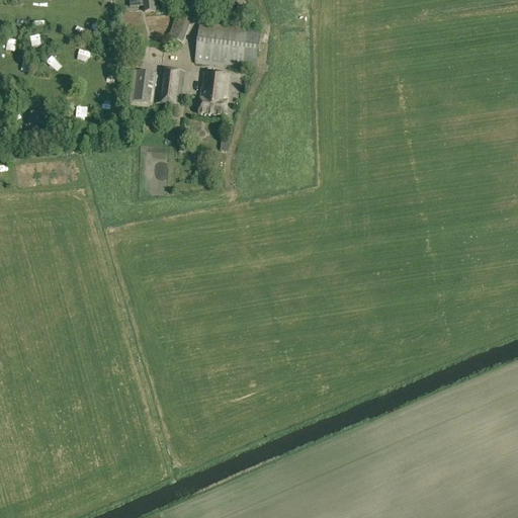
[(130,0),(131,1),(144,0),(146,13),(155,12),(154,0),(130,0)]
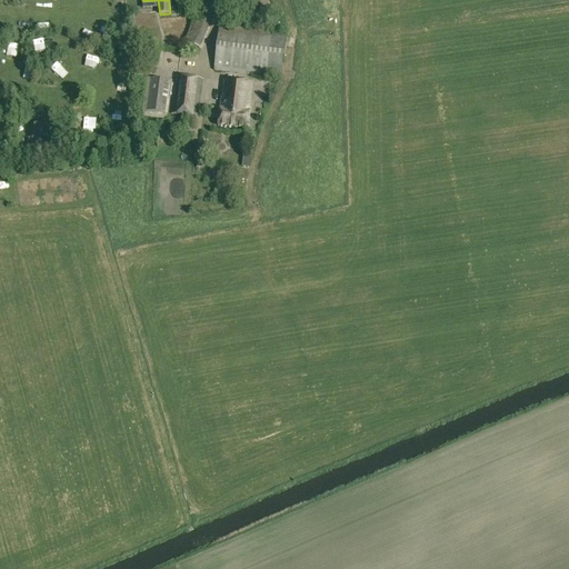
[(202,0),(185,42),(199,48),(220,0),(202,0)]
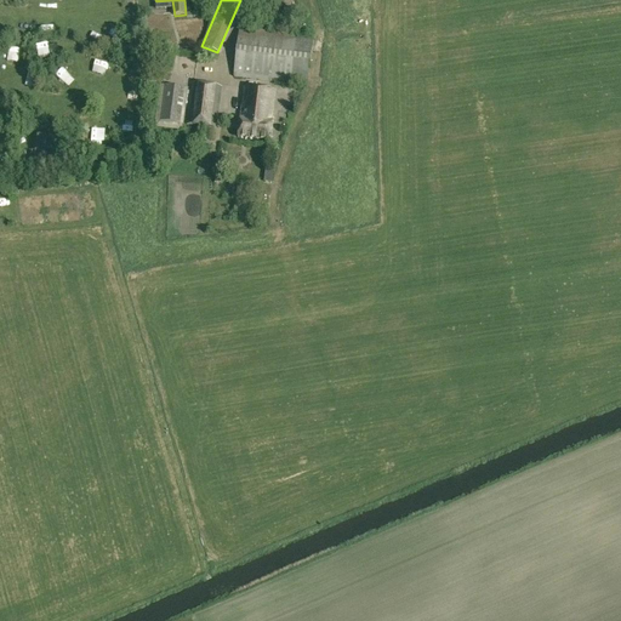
[(280,29),(289,10),(294,0),(260,0),(249,22),(267,32),(269,28),(274,30),(277,28),(280,29)]
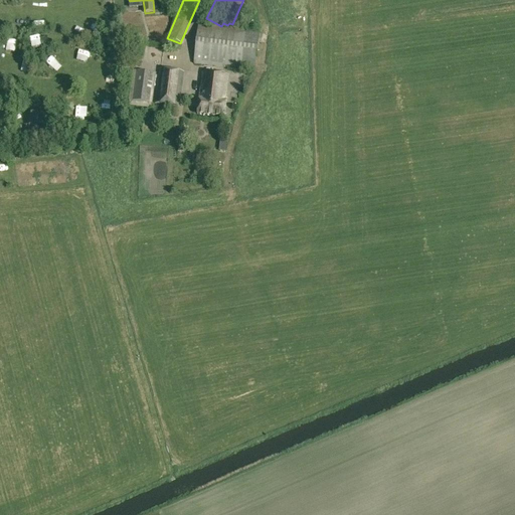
[(254,71),(260,31),(199,24),(194,64),(254,71)]
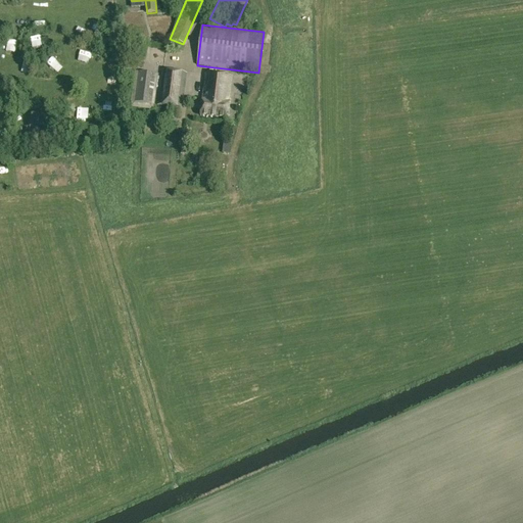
[(9,40),(7,50),(16,53),(19,42),(9,40)]
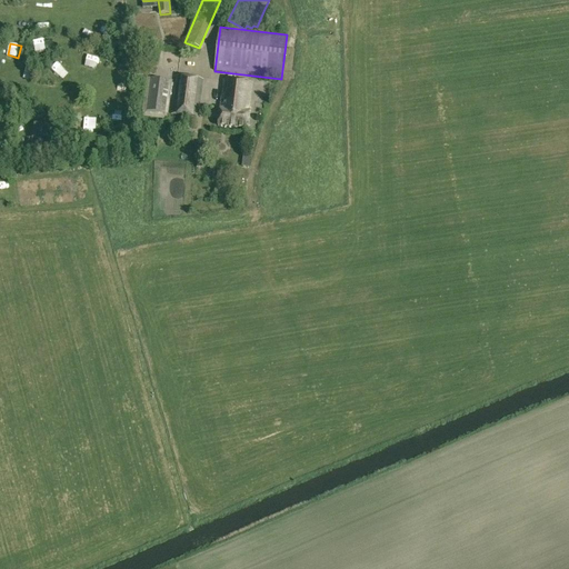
[(62,73),(66,65),(60,62),(56,71),(62,73)]
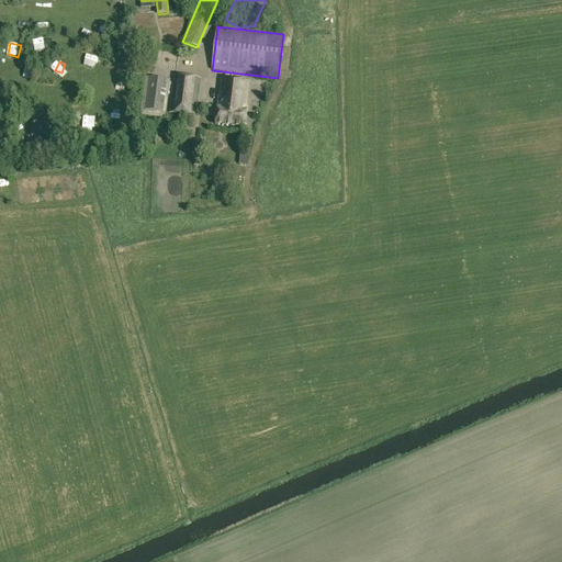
[(195,116),(201,80),(175,77),(169,113),(195,116)]
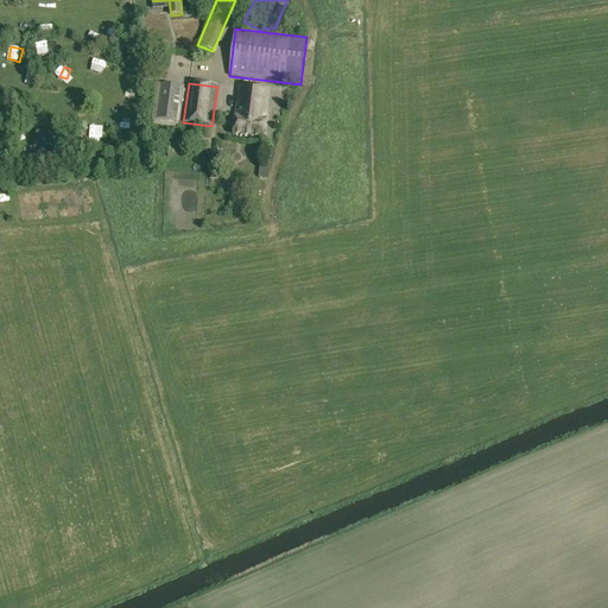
[(157,120),(176,122),(181,88),(162,86),(157,120)]
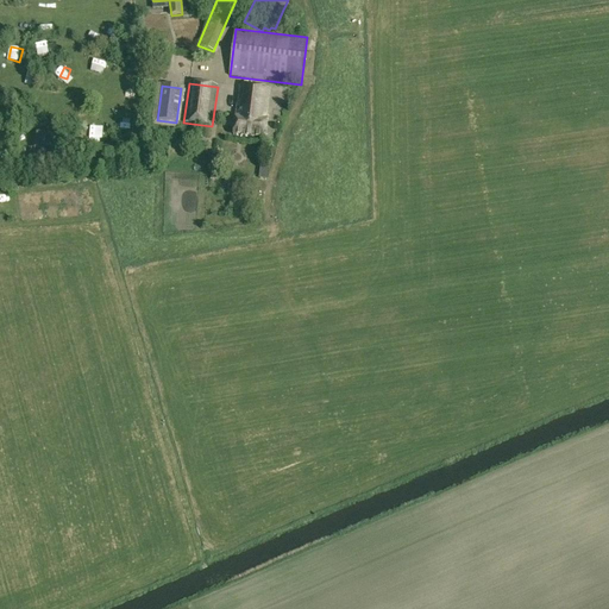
[(267,121),(270,90),(240,87),(236,118),(233,136),(264,139),(267,121)]
